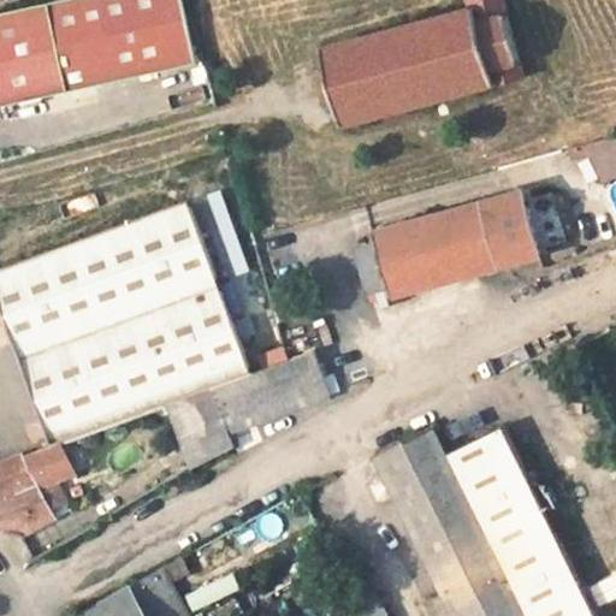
[(52,0),(47,1),(0,11),(0,105),(172,69),(158,0),(52,0)]
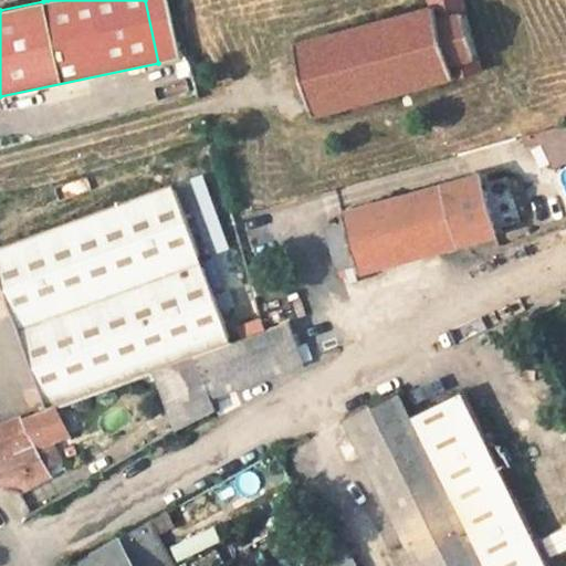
[(167,0),(145,0),(158,63),(180,58),(167,0)]
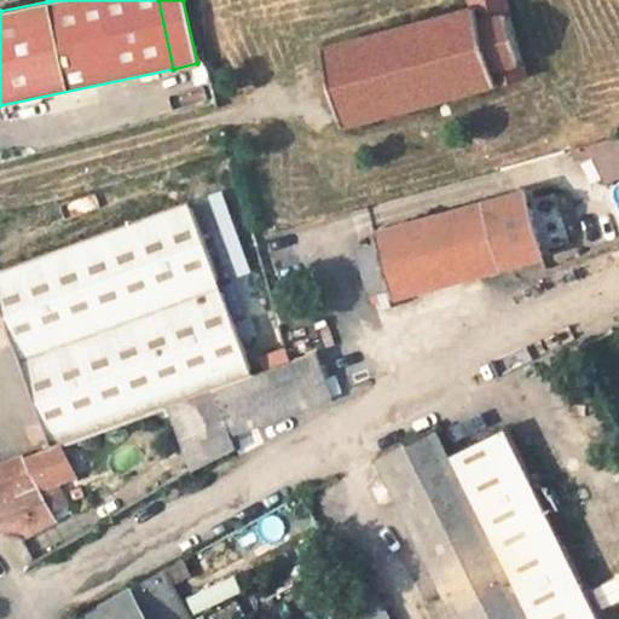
[(501,85),(526,77),(504,0),(475,0),(476,7),(324,51),(345,126),(501,85)]
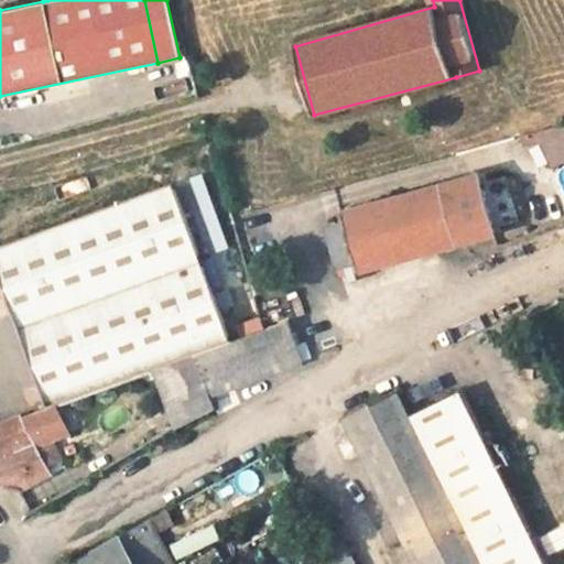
[(563,128),(563,127),(538,133),(555,166),(563,164),(563,128)]
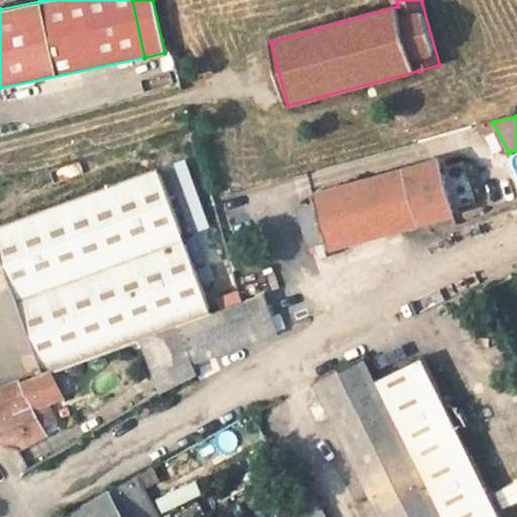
[(313,252),(454,215),(438,161),(298,201),(313,252)]
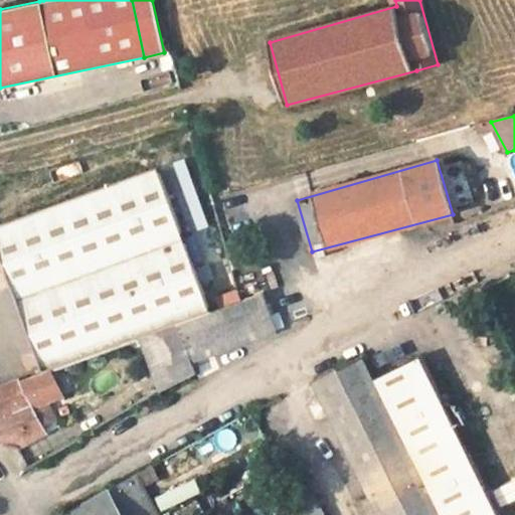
[(157,169),(0,226),(0,252),(47,371),(138,338),(174,325),(209,312),(157,169)]
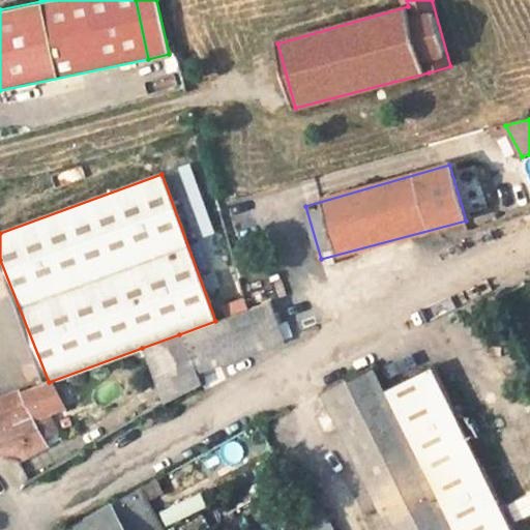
[(215,321),(179,334),(189,372),(278,340),(267,302),(215,321)]
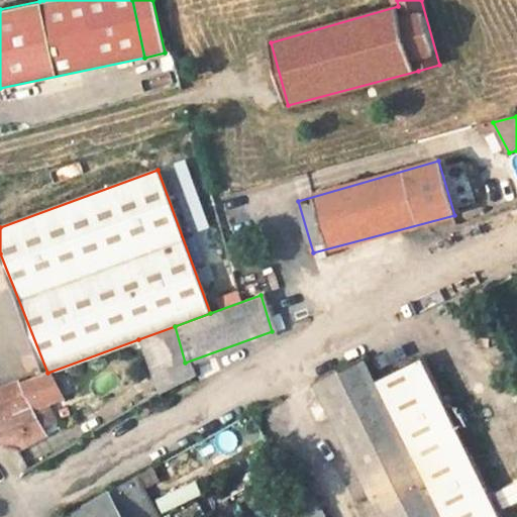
[(191,380),(185,363),(175,326),(138,339),(157,398),(191,380)]
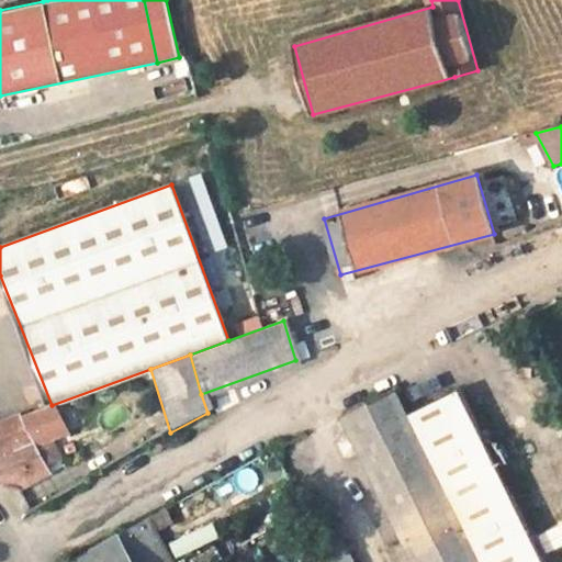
[(344,413),(417,561),(544,561),(457,385),(405,412),(392,388),(344,413)]
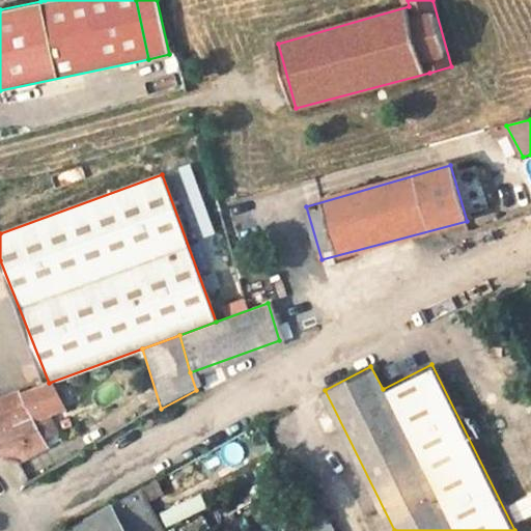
[(0,451),(3,457),(19,463),(48,448),(40,437),(32,420),(46,413),(61,404),(49,383),(32,389),(0,400),(0,451)]
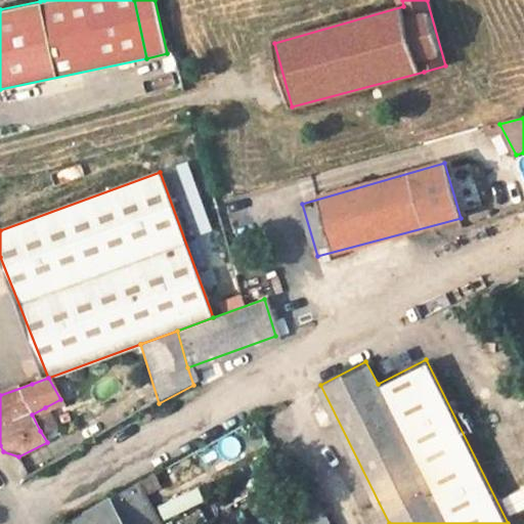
[(32,415),(40,431),(54,424),(45,407),(32,415)]
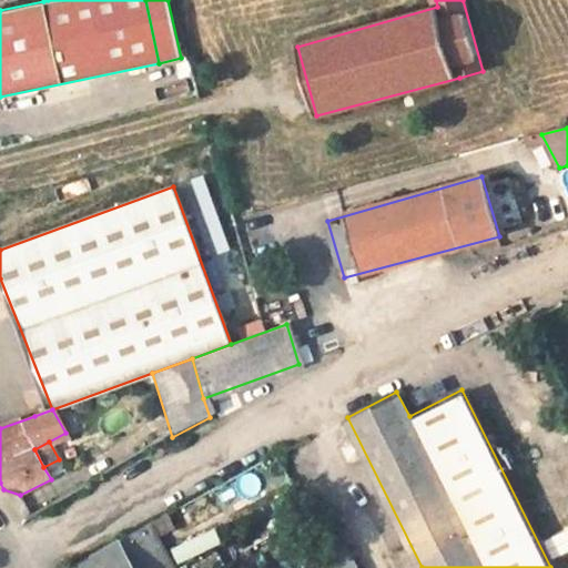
[(68,567),(226,567),(215,548),(181,567),(175,567),(160,539),(175,529),(168,514),(68,567)]
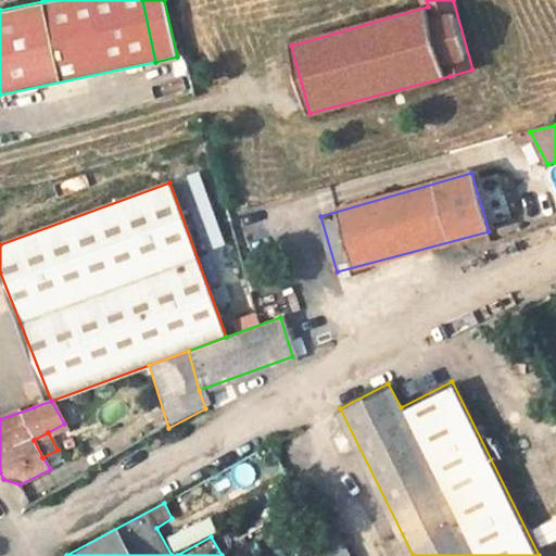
[(172,547),(216,532),(211,517),(166,532),(172,547)]
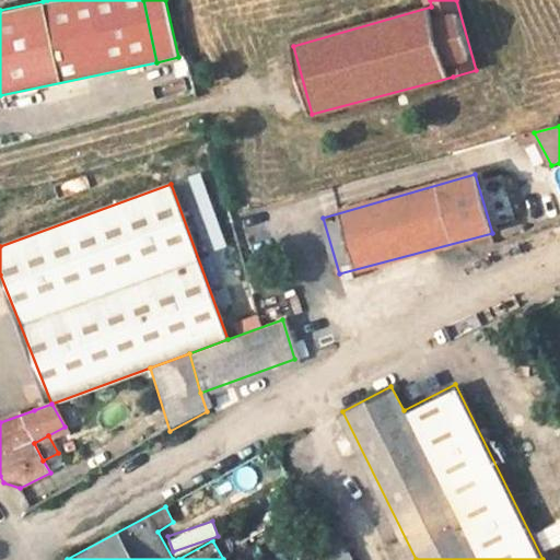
[(327,553),(330,559),(353,559),(346,544),(327,553)]
